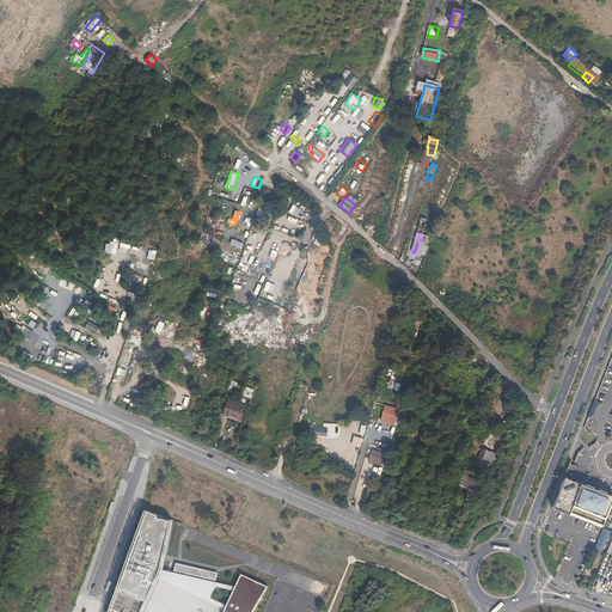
[(285,242),(282,250),(291,252),(293,245),(285,242)]
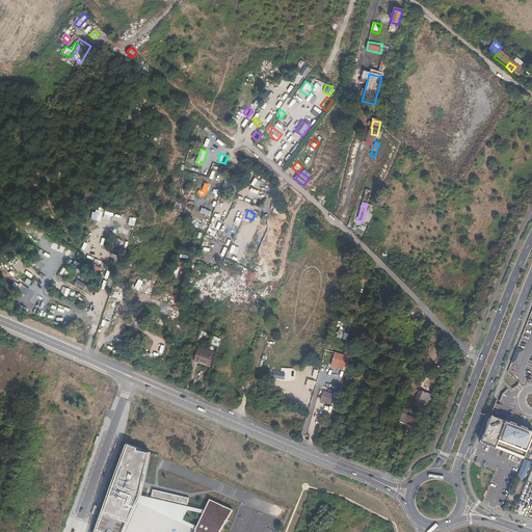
[(110,220),(110,225),(124,227),(124,218),(116,217),(116,220),(110,220)]
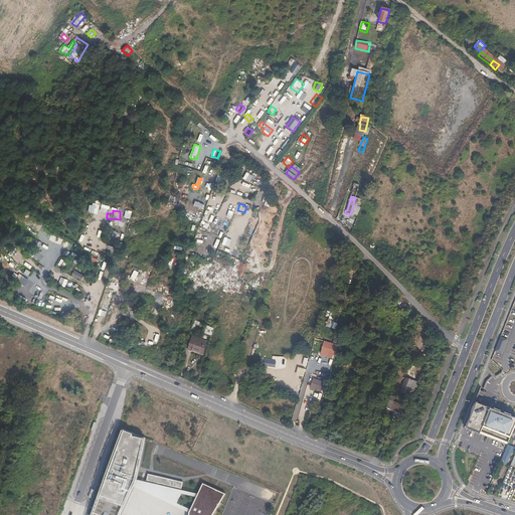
[(225,219),(219,232),(224,234),(230,221),(225,219)]
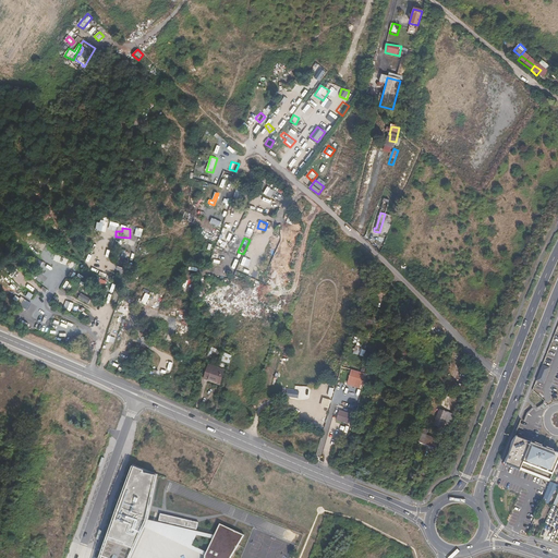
[(98,254),(101,245),(94,243),(91,251),(98,254)]
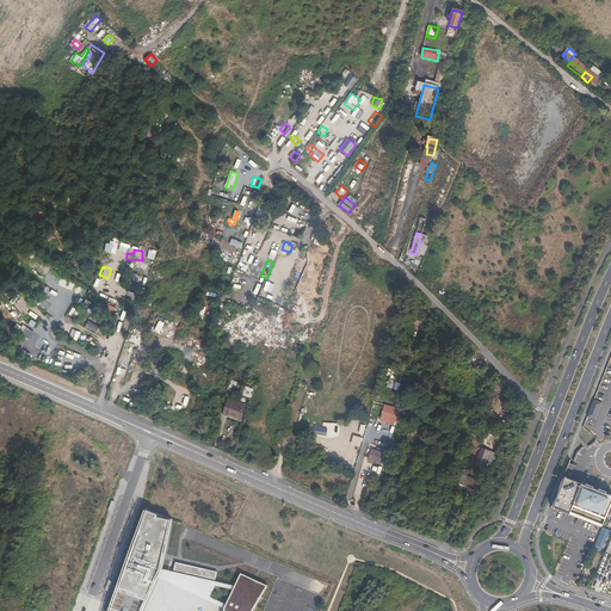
[(141,273),(133,271),(130,278),(133,278),(129,289),(140,291),(142,282),(141,282),(143,273),(141,273)]
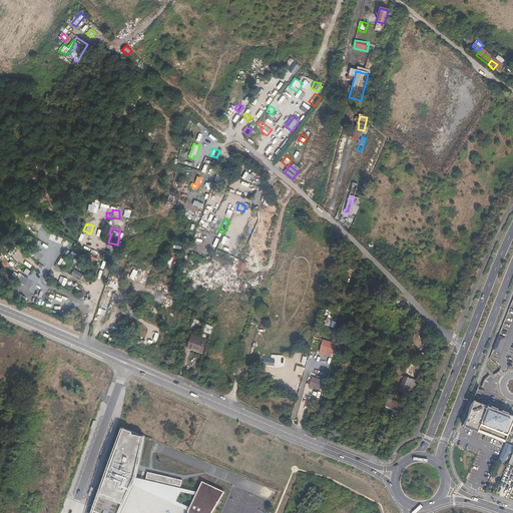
[(239,243),(243,236),(236,232),(232,240),(239,243)]
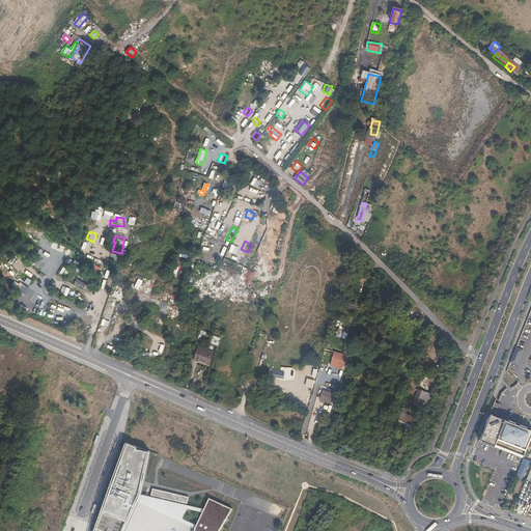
[(58,245),(55,251),(63,254),(66,248),(58,245)]
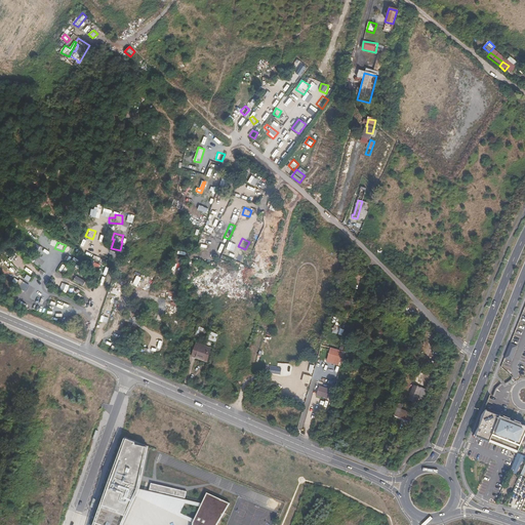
[(31,248),(36,252),(40,247),(35,243),(31,248)]
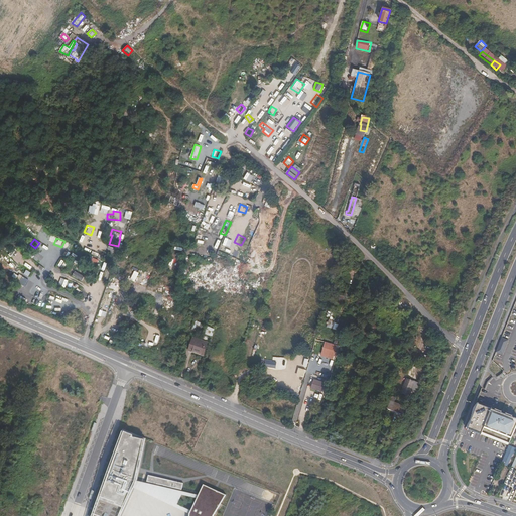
[(226,256),(225,255),(223,260),(230,262),(234,246),(229,245),(226,256)]
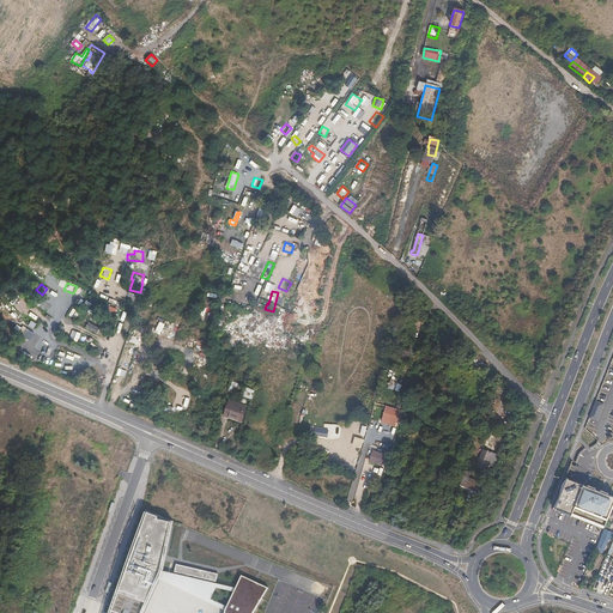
[(104,313),(116,316),(119,309),(107,305),(104,313)]
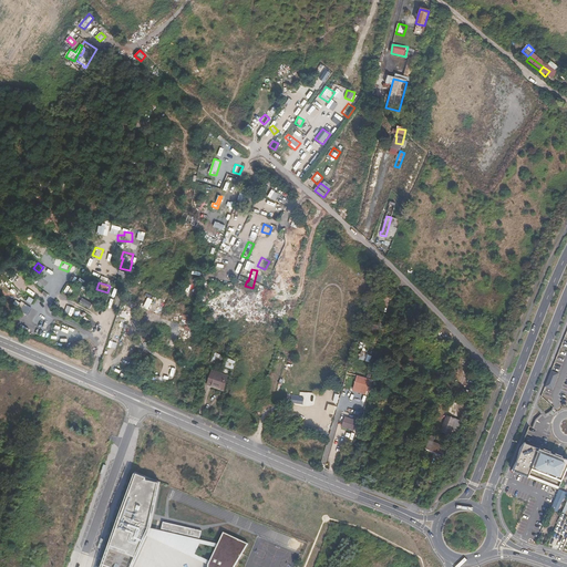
[(24,284),(22,289),(34,297),(38,291),(24,284)]
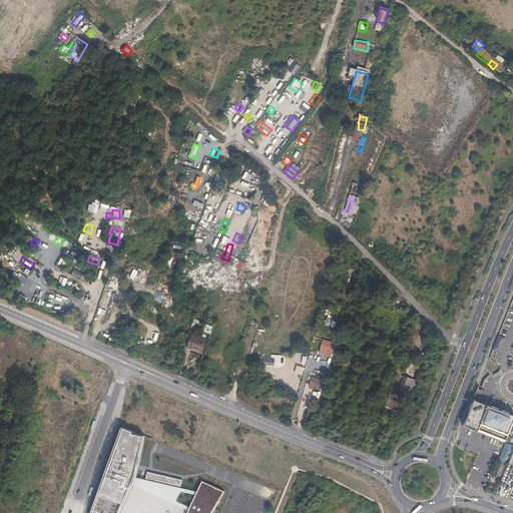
[(74,270),(71,275),(81,280),(84,275),(74,270)]
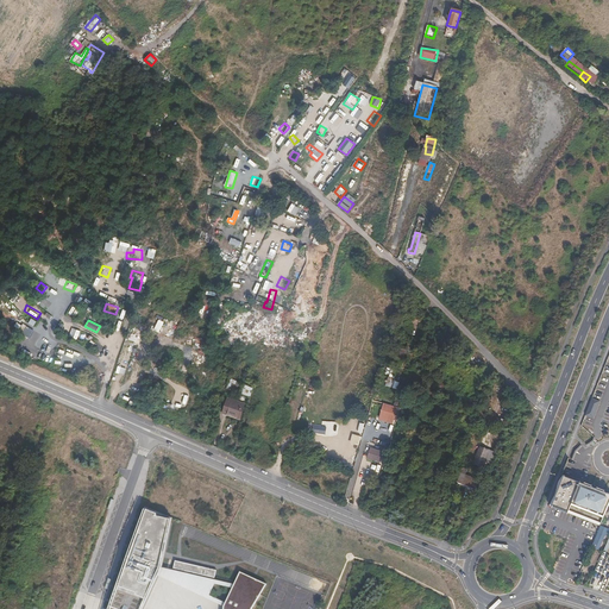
[(17,322),(14,328),(31,338),(35,331),(23,325),(22,326),(17,322)]
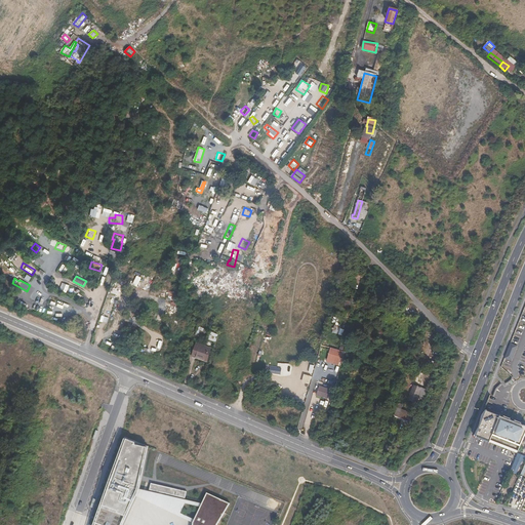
[(110,294),(120,297),(122,290),(112,287),(110,294)]
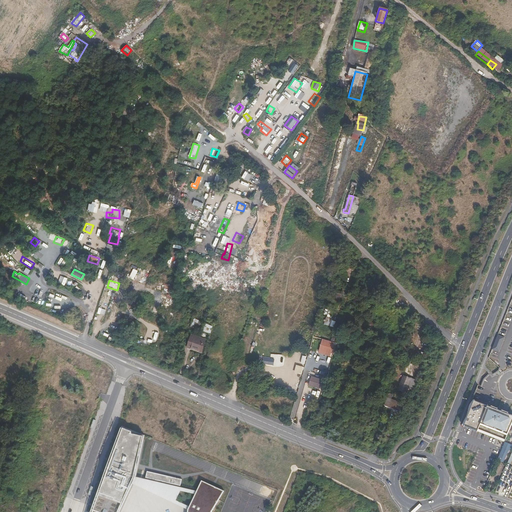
[(340,286),(333,284),(330,297),(336,299),(340,286)]
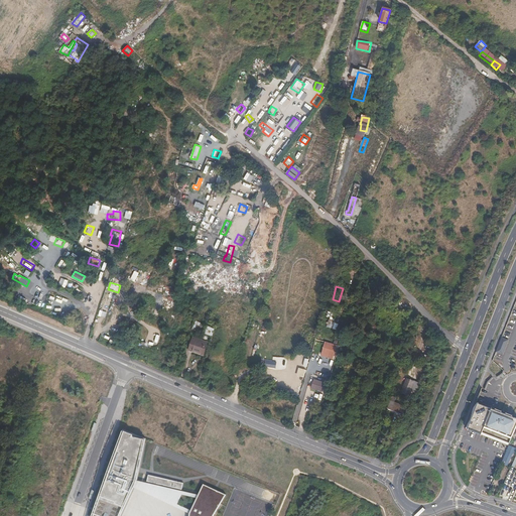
[(337,330),(339,323),(330,319),(327,327),(337,330)]
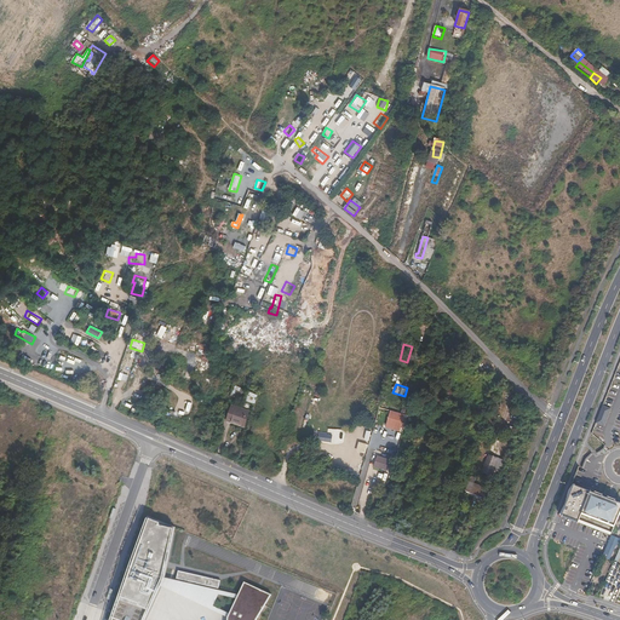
[(600,425),(598,432),(603,434),(610,407),(602,405),(597,424),(600,425)]
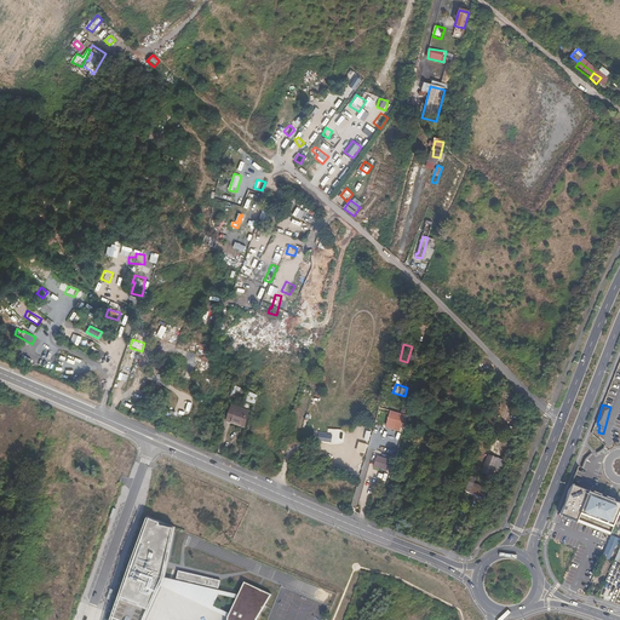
[(250,412),(234,407),(229,422),(245,426),(250,412)]
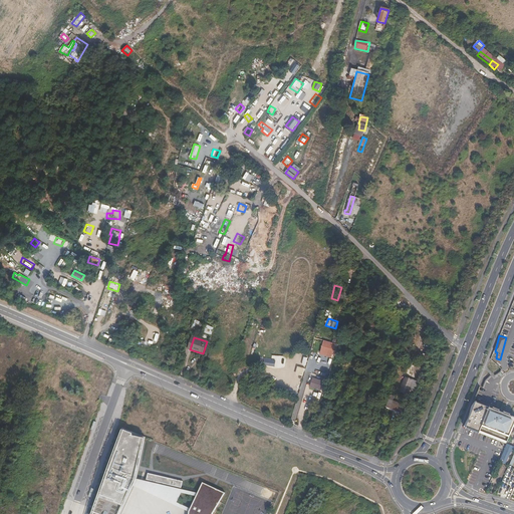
[(336,343),(324,340),(320,351),(332,354),(336,343)]
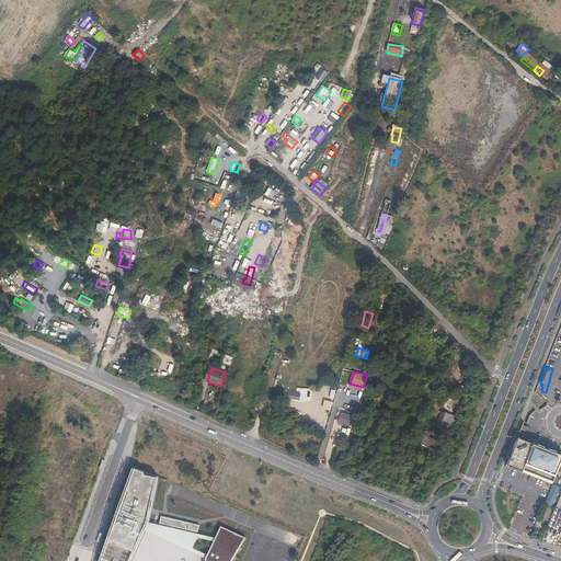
[(284,397),(300,400),(301,392),(285,390),(284,397)]
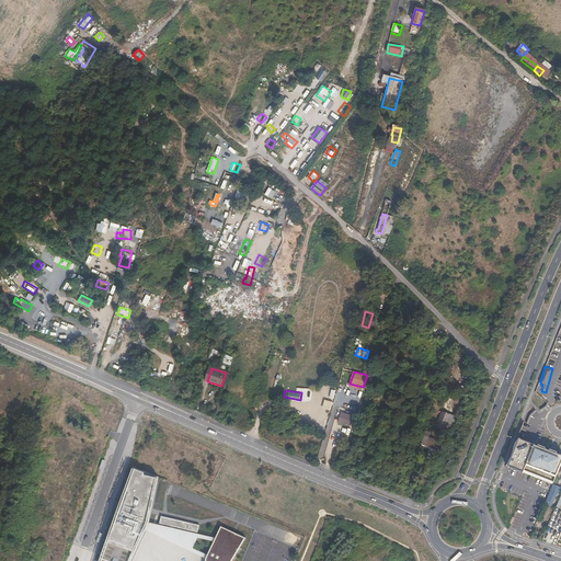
[(331,410),(333,401),(325,399),(323,408),(331,410)]
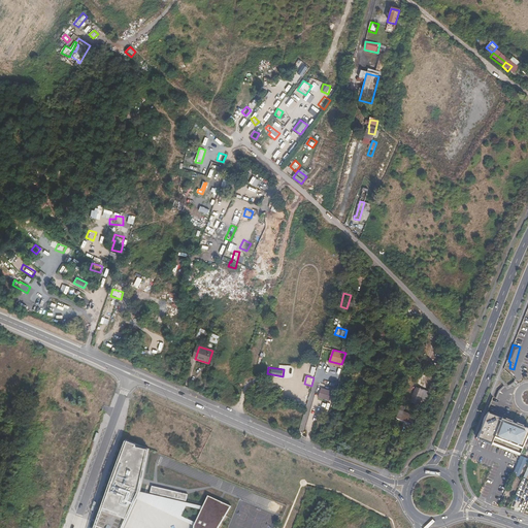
[(426,382),(414,377),(410,388),(415,389),(411,397),(420,400),(426,382)]
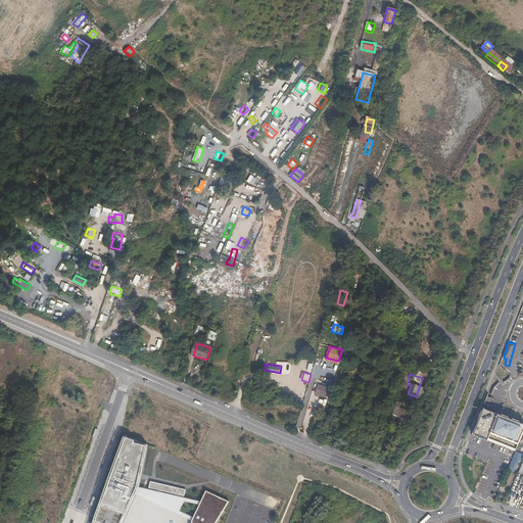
[(316,393),(328,397),(331,386),(319,383),(316,393)]
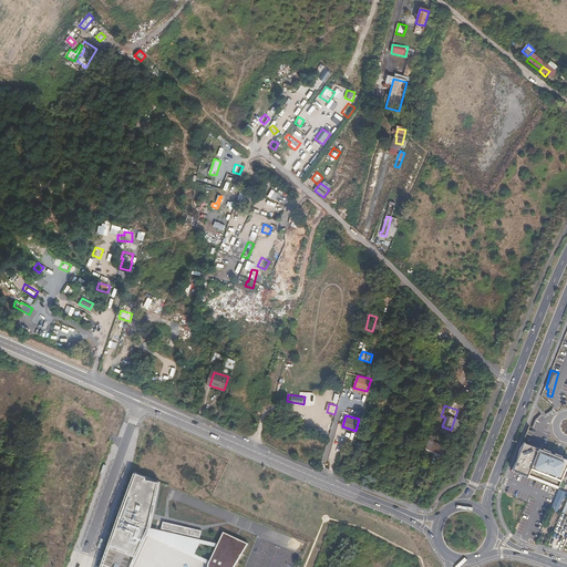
[(440,434),(433,431),(426,450),(442,455),(446,441),(439,437),(440,434)]
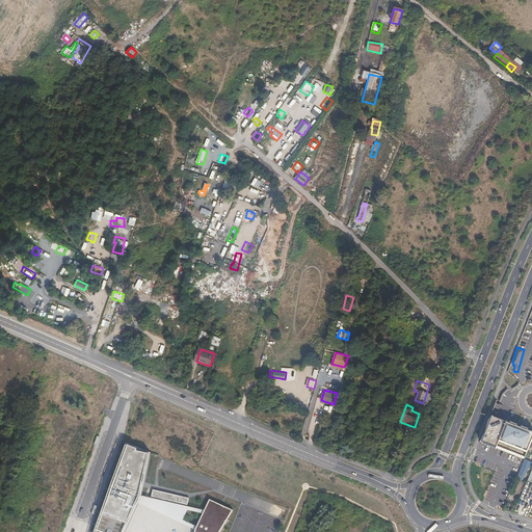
[(525,457),(531,441),(531,430),(490,416),(481,441),(525,457)]
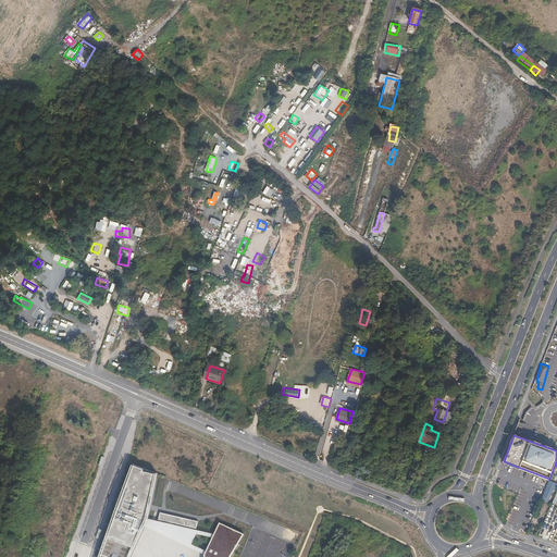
[(133,466),(99,556),(127,556),(143,527),(134,522),(136,517),(146,519),(155,474),(133,466)]
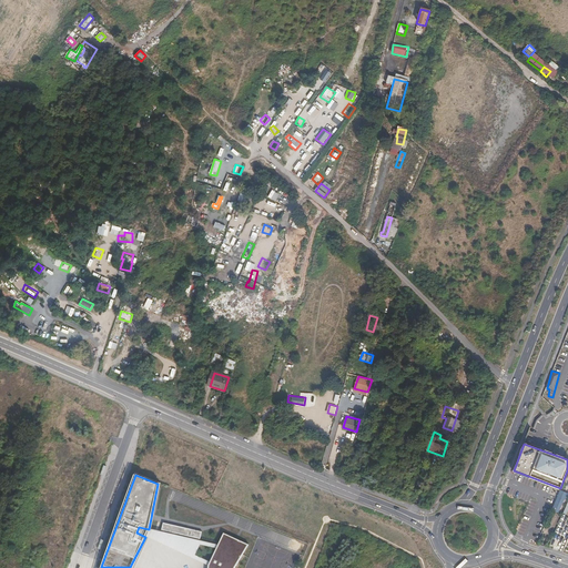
[(567,494),(567,492),(565,492),(560,489),(558,496),(553,509),(558,513),(565,497),(567,498),(567,494)]
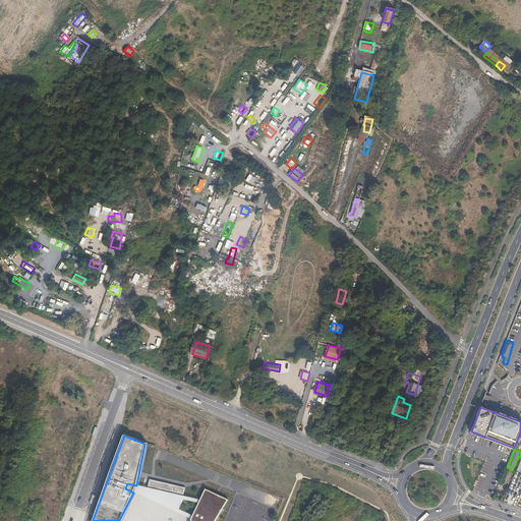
[(149,480),(148,487),(183,495),(184,488),(149,480)]
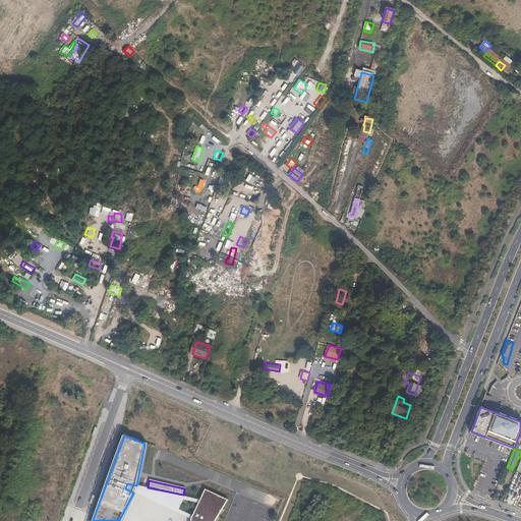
[(127,483),(125,488),(190,519),(192,516),(178,510),(183,500),(197,504),(199,500),(136,485),(127,483)]
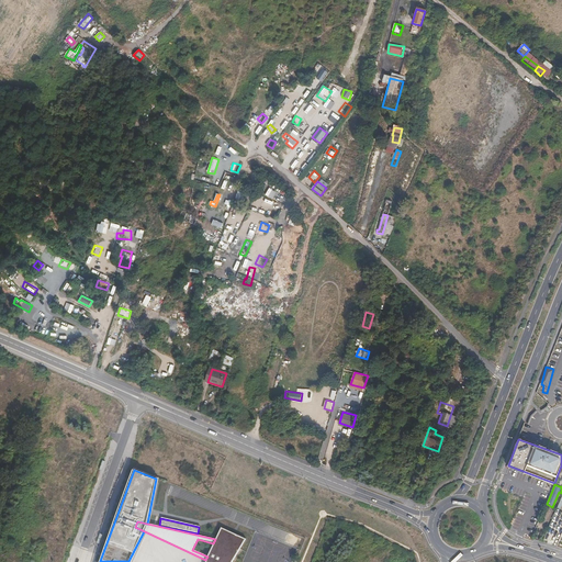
[(232,561),(245,539),(221,528),(215,539),(213,543),(208,557),(205,560),(205,561),(232,561)]
